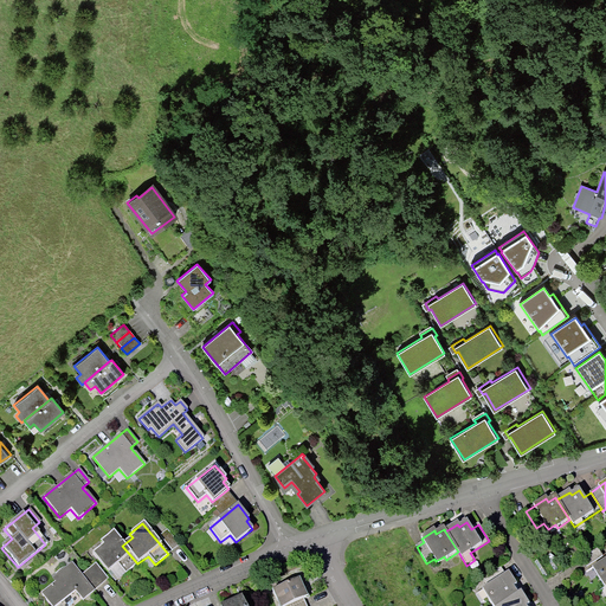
[(160,537),(172,552),(178,546),(166,532),(160,537)]
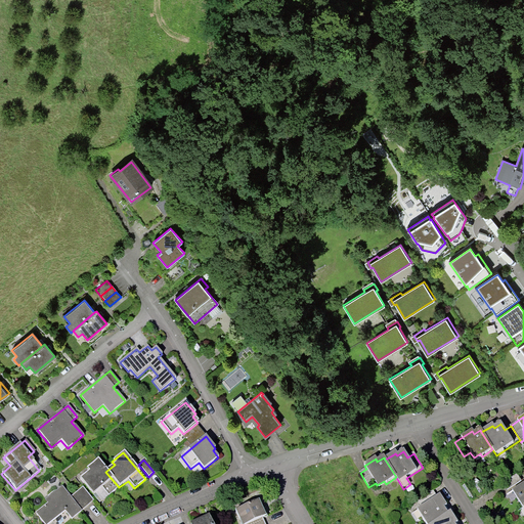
[(86,470),(88,473),(80,480),(92,495),(101,488),(108,496),(119,487),(105,472),(97,461),(86,470)]
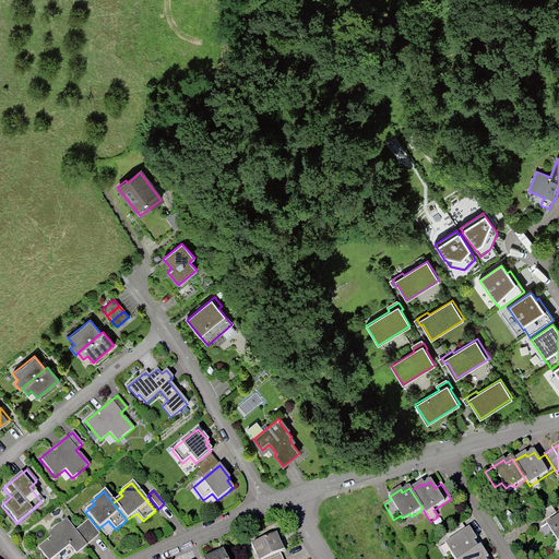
[(537,516),(542,524),(556,514),(551,508),(537,516)]
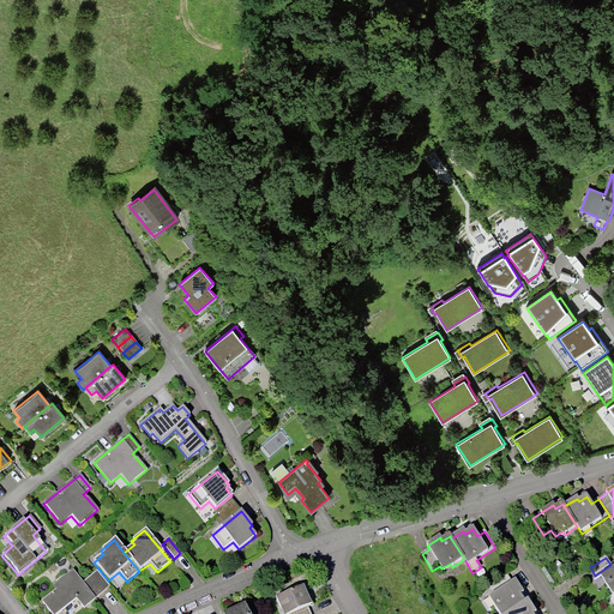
[(613,566),(599,577),(612,597),(613,595),(613,566)]
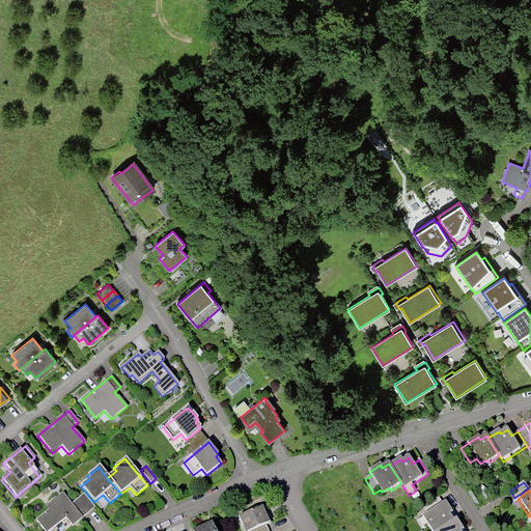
[(49,505),(51,507),(35,521),(43,530),(49,530),(64,519),(72,527),(81,519),(81,518),(92,507),(83,495),(71,505),(61,494),(49,505)]
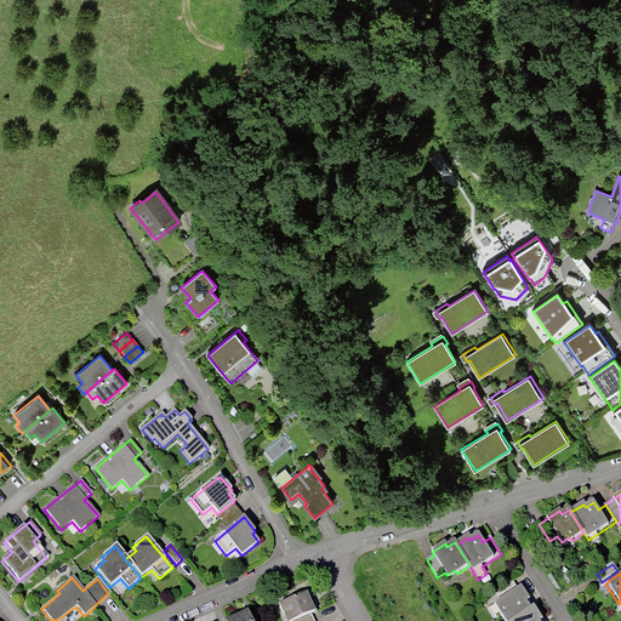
[(525,604),(529,602),(520,588),(517,591),(512,582),(495,593),(500,600),(497,603),(502,611),(499,614),(503,620),(513,620),(530,610),(525,604)]
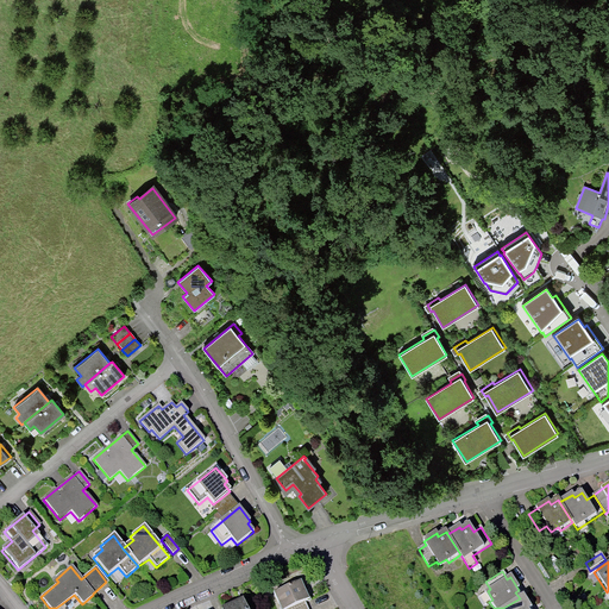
[(306,608),(303,603),(308,601),(300,583),(272,595),(278,608),(306,608)]
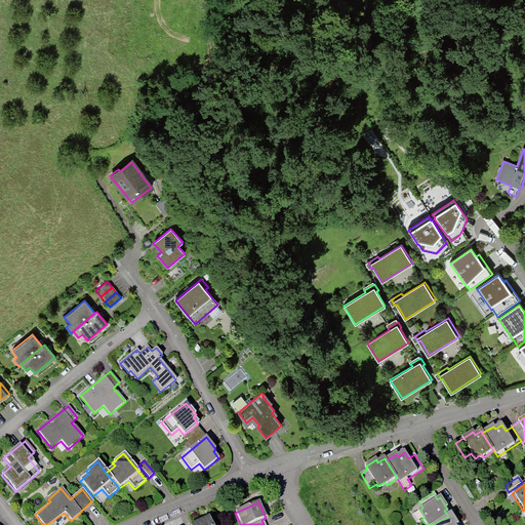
[(450,515),(448,516),(434,524),(457,524),(450,515)]
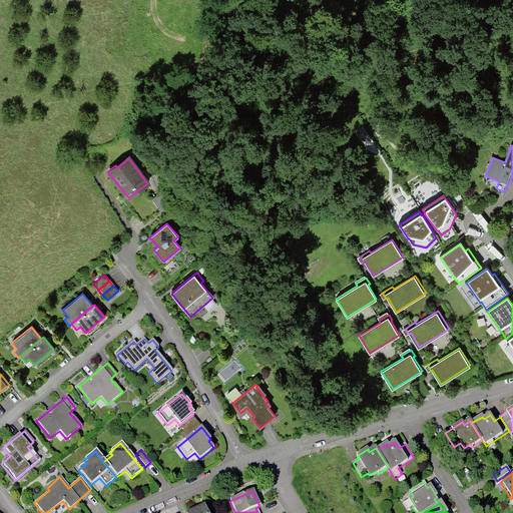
All buildings are outlined.
